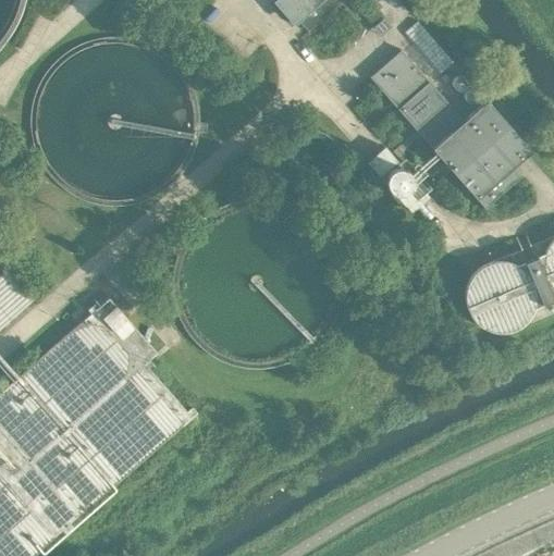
[(283,0),(306,27),(337,0),(283,0)]
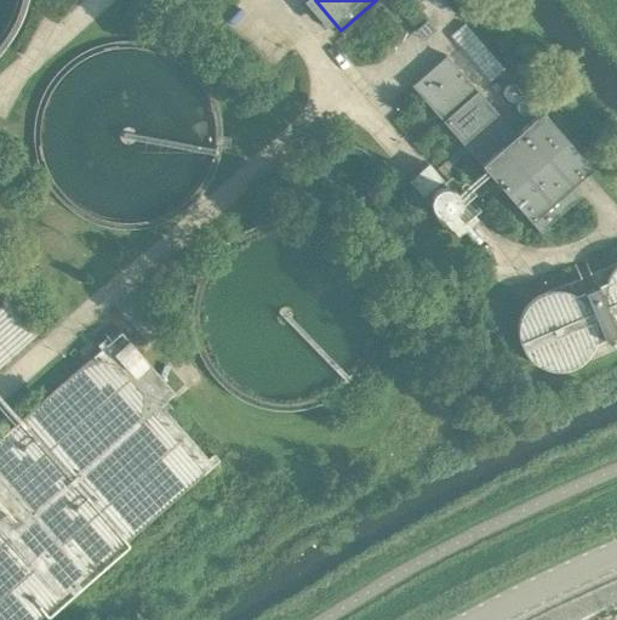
[(452,34),(493,80),(508,67),(467,22),(452,34)]
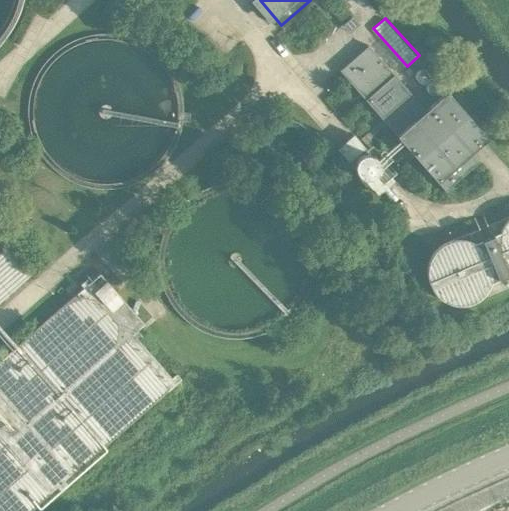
[(369,47),(341,72),(446,193),(468,173),(460,164),(489,139),(448,92),(426,112),(369,47)]
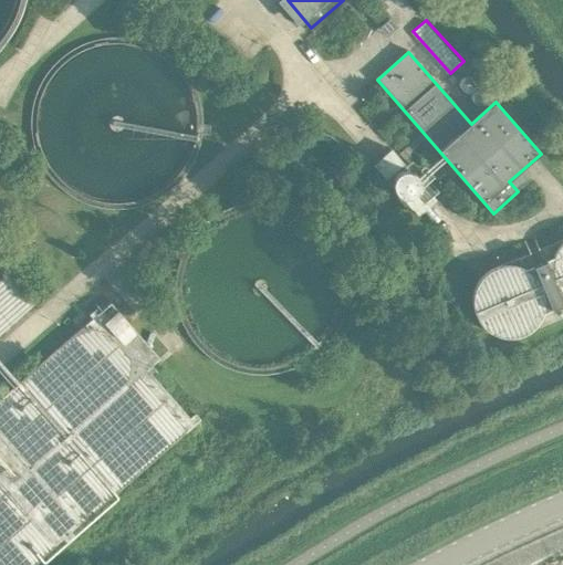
[(556,255),(528,268),(522,265),(517,264),(510,263),(504,264),(498,265),(492,269),(488,272),(483,276),(480,281),(477,286),(476,293),(475,299),(476,305),(477,311),(480,316),(483,322),(488,326),(492,330),(498,332),(504,334),(510,334),(517,334),(522,332),(528,330),(533,326),(538,322),(541,316),(543,311),(544,310),(562,301),(562,244),(560,248),(556,253),(556,255)]
